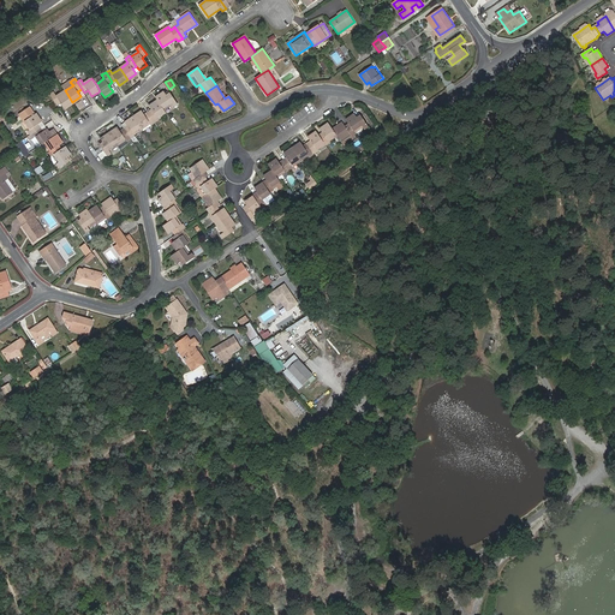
[(58,105),(61,102),(64,107),(72,102),(65,90),(57,96),(54,93),(51,95),(58,105)]
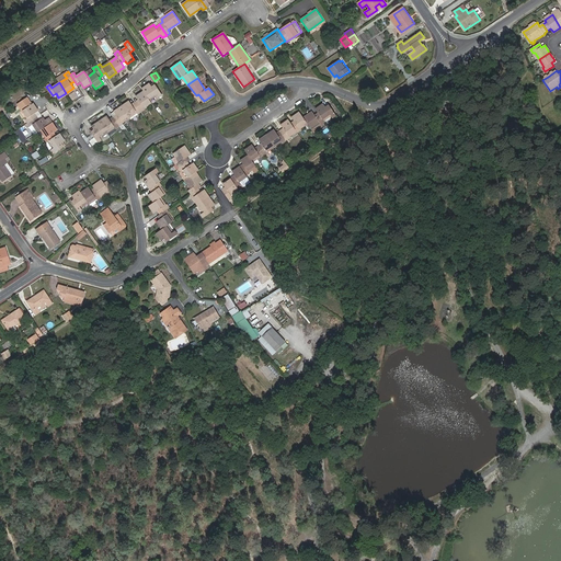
[(159,98),(162,95),(155,84),(151,87),(149,83),(142,89),(144,91),(147,95),(150,101),(158,95),(159,98)]
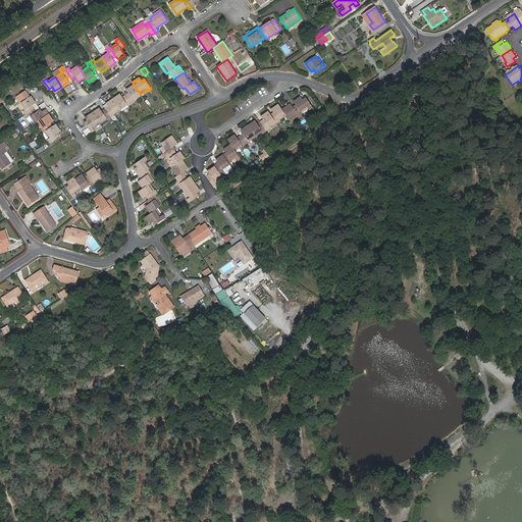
[(141,96),(140,94),(137,89),(134,85),(126,90),(128,93),(126,95),(132,104),(135,102),(135,101),(141,96)]
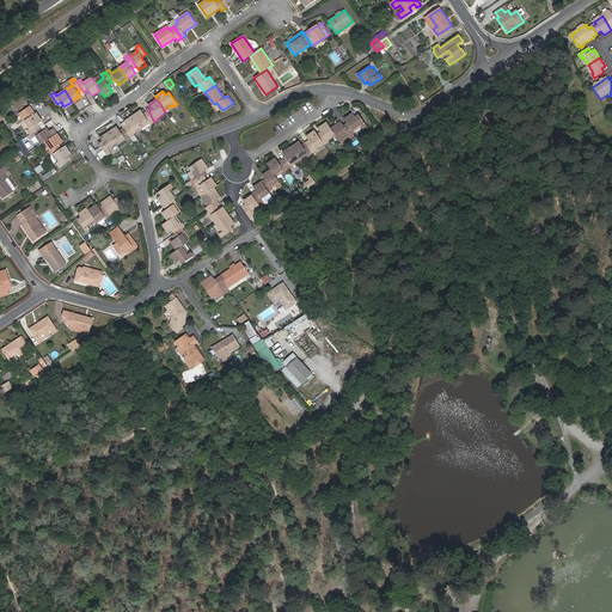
[(151,124),(154,122),(148,111),(144,115),(141,110),(133,116),(142,129),(151,123),(151,124)]
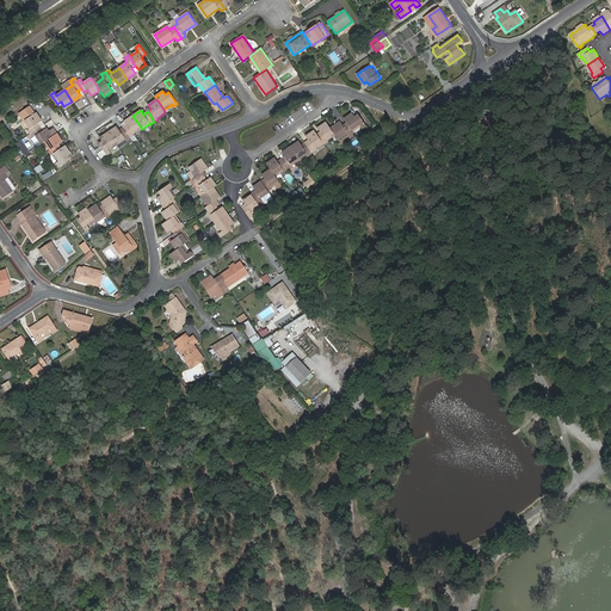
[(41,127),(38,123),(42,121),(36,113),(25,119),(31,128),(28,130),(30,134),(41,127)]
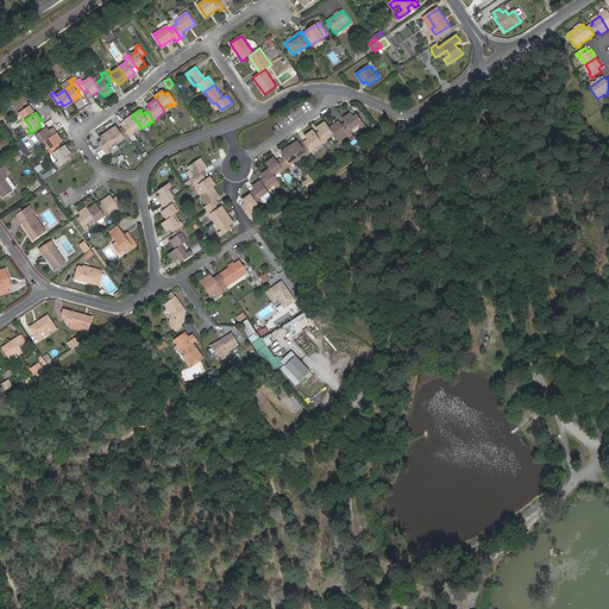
[(360,127),(365,125),(357,114),(353,117),(351,113),(343,118),(346,123),(351,130),(359,125),(360,127)]
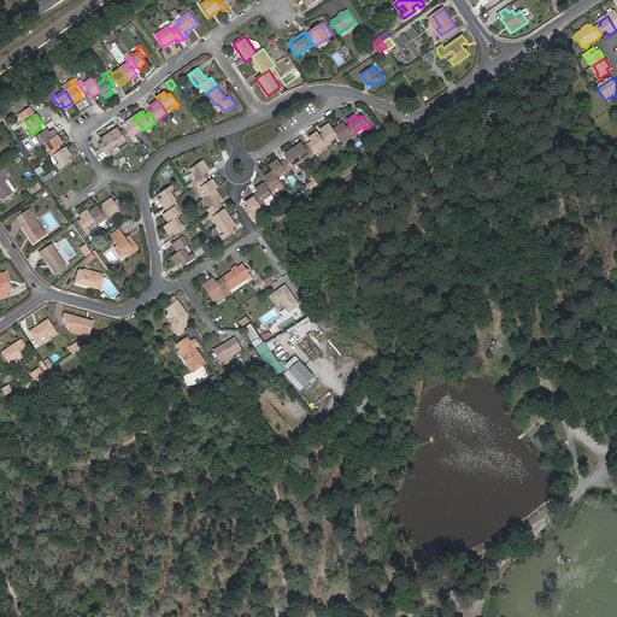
[(135,136),(144,130),(134,117),(125,123),(128,127),(124,129),(131,139),(135,136)]
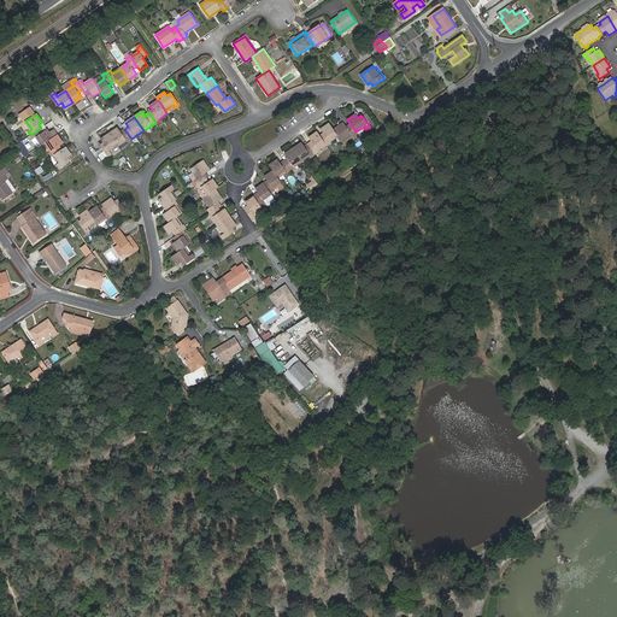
[(330,144),(330,142),(339,136),(334,130),(329,123),(321,129),(323,133),(319,135),(327,145),(327,146),(330,144)]
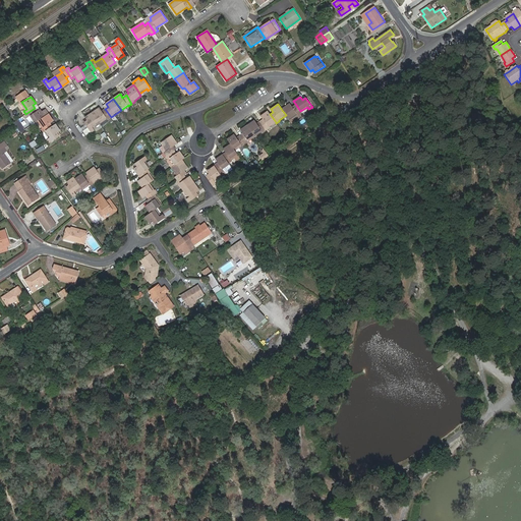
[(299,117),(299,116),(302,114),(300,111),(296,105),(292,107),(290,104),(282,110),(286,115),(291,123),(299,117)]
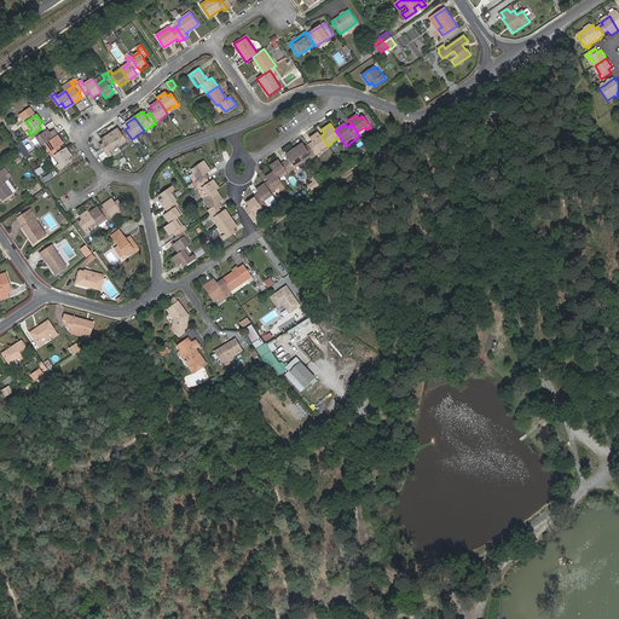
[(36,138),(42,146),(47,143),(58,136),(55,131),(50,133),(47,131),(44,133),(41,128),(30,136),(33,139),(36,138)]
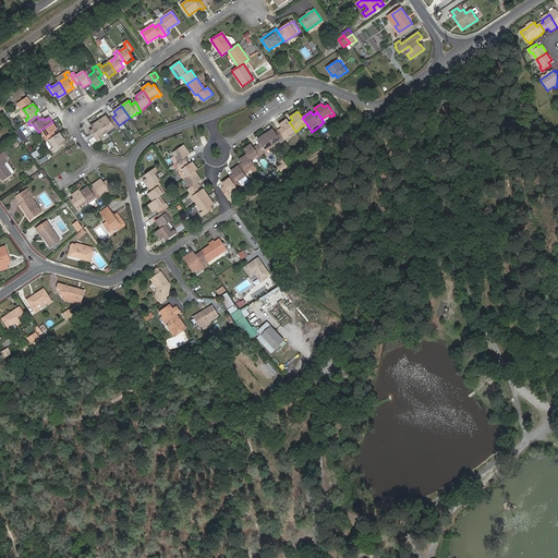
[(116,129),(119,125),(112,117),(109,119),(107,116),(99,121),(108,132),(114,128),(116,129)]
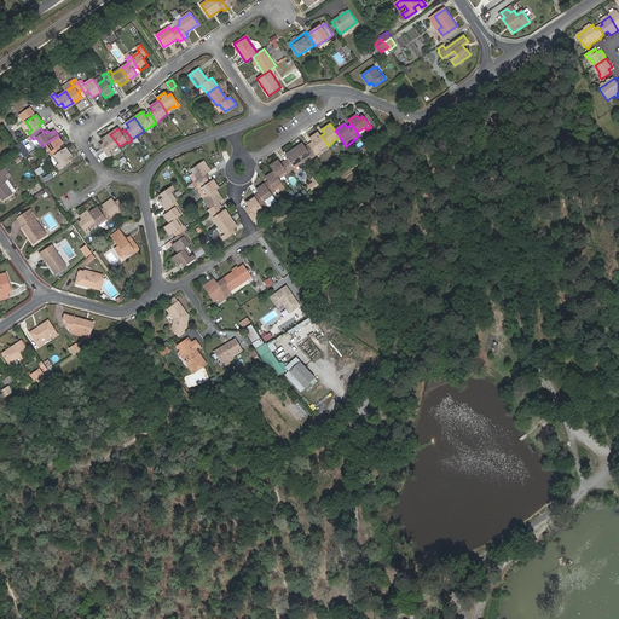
[(319,152),(319,151),(328,145),(320,136),(318,132),(310,138),(313,142),(310,144),(317,155),(319,152)]
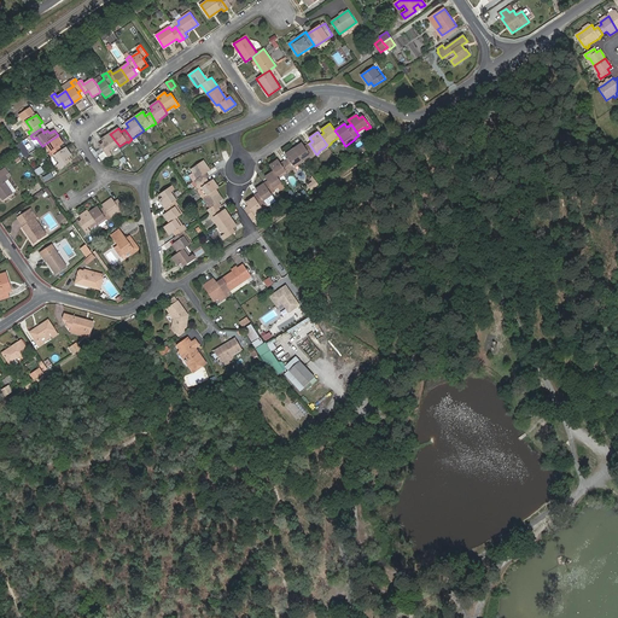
[(112,155),(111,152),(120,146),(110,134),(103,139),(104,143),(100,145),(109,157),(112,155)]
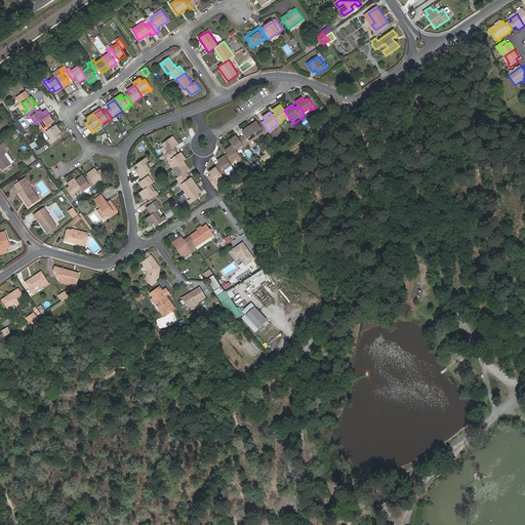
[(52,127),(50,124),(53,122),(49,115),(40,121),(44,128),(42,130),(44,133),(52,127)]
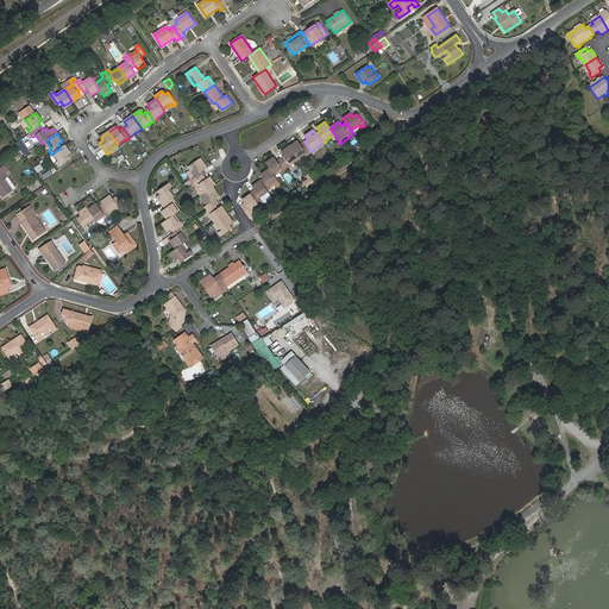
[(25,154),(30,151),(23,139),(19,142),(25,154)]
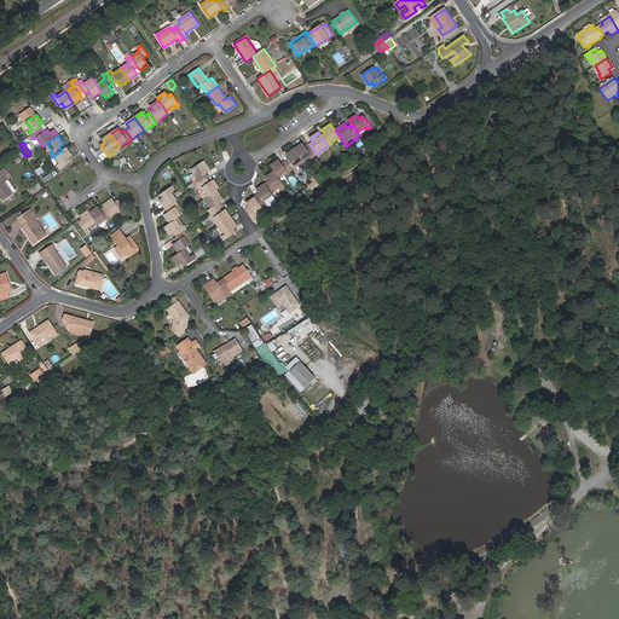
[(312,157),(317,155),(310,144),(305,148),(302,143),(294,149),(304,162),(311,156),(312,157)]
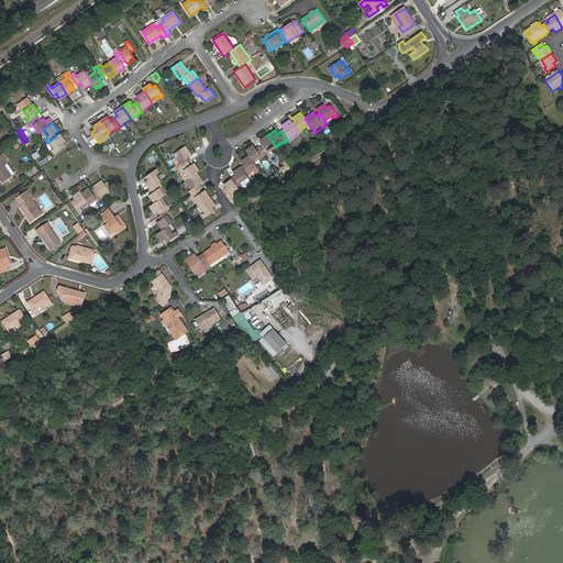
[(52,151),(54,154),(65,146),(63,143),(65,141),(61,134),(56,136),(47,143),(46,146),(51,151),(52,151)]
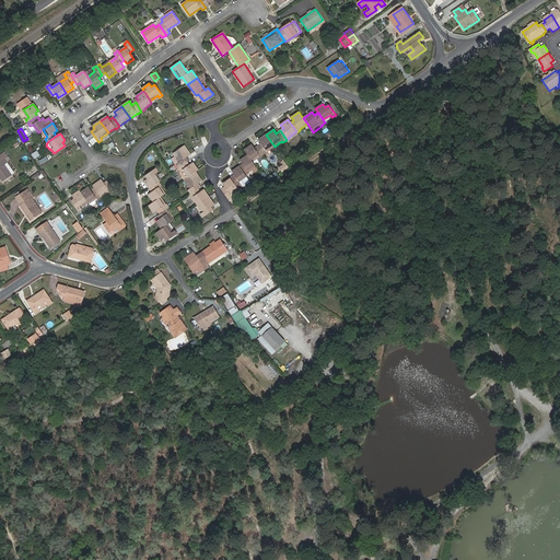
[(267,152),(275,147),(266,135),(258,140),(260,143),(258,146),(265,154),(268,153),(267,152)]
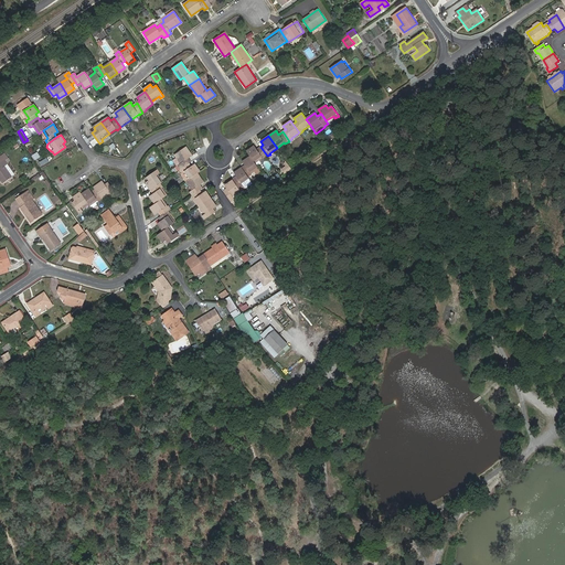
[(268,158),(267,156),(260,147),(257,149),(254,146),(246,151),(249,156),(257,167),(262,163),(259,160),(263,158),(263,159),(265,158),(266,160),(268,158)]
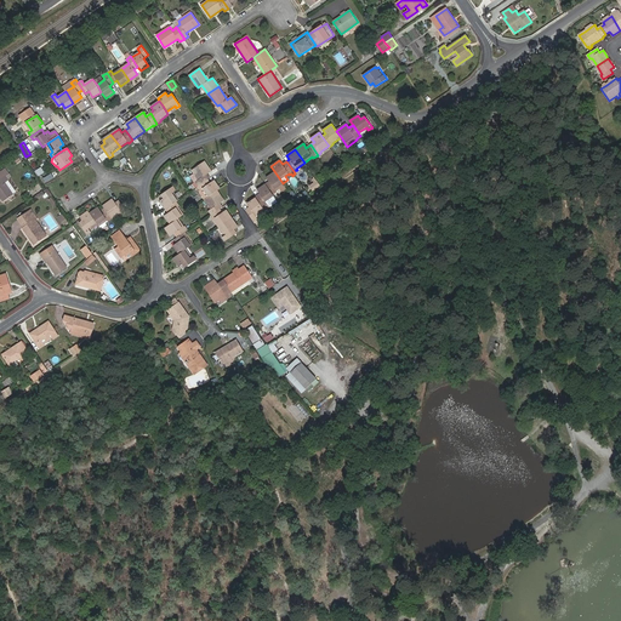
[(199,180),(197,181),(199,186),(208,180),(210,178),(206,174),(211,171),(204,161),(192,170),(199,180)]
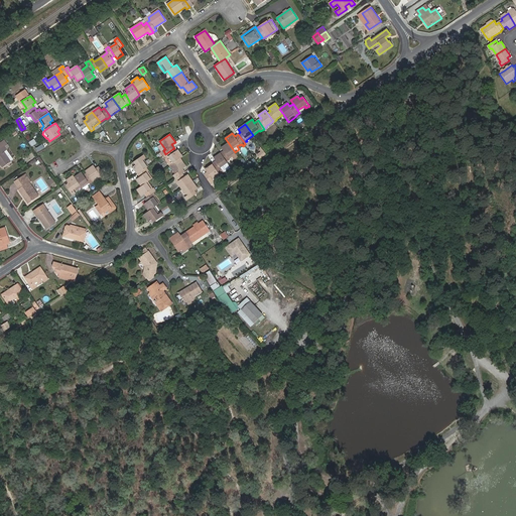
[(0,163),(2,167),(10,161),(1,148),(6,144),(3,140),(0,142),(0,163)]
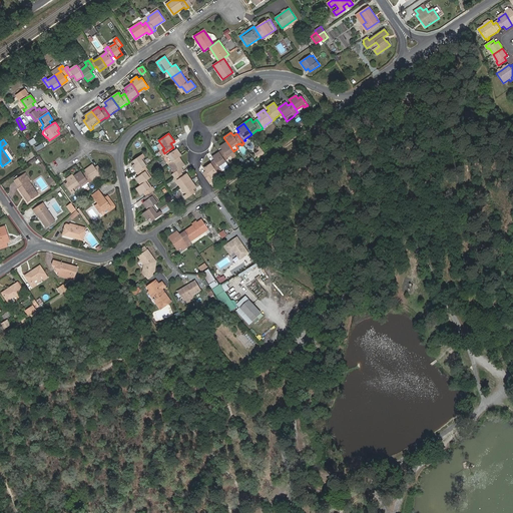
[(237,157),(233,151),(226,141),(220,146),(222,150),(218,152),(224,161),(228,158),(227,157),(230,155),(233,159),(237,157)]
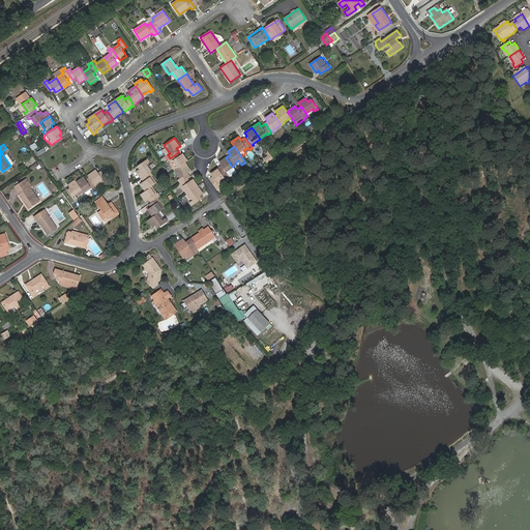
[(178,168),(185,163),(187,162),(182,154),(179,156),(177,153),(170,158),(169,159),(171,163),(173,160),(178,168)]
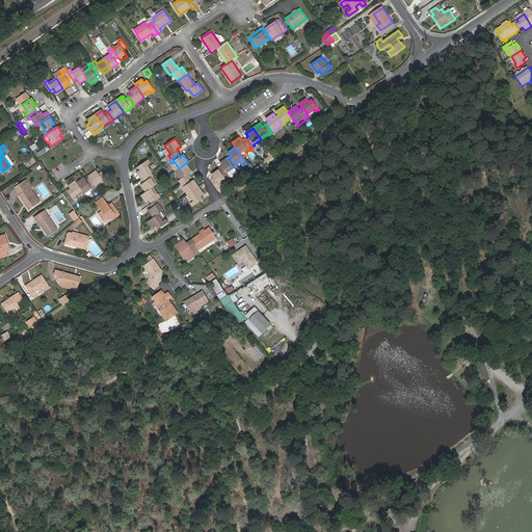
[(265,159),(267,163),(274,159),(271,155),(265,159)]
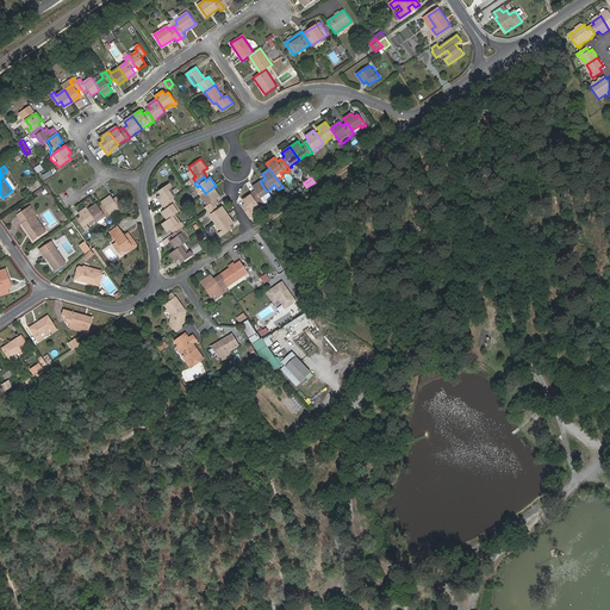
[(262,200),(261,199),(269,194),(267,192),(260,181),(253,187),(255,191),(251,193),(259,203),(262,200)]
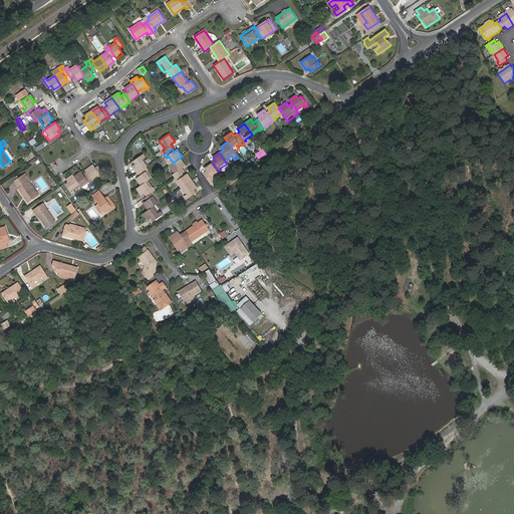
[(147,167),(148,166),(144,159),(145,158),(143,155),(134,161),(136,164),(134,166),(138,173),(139,173),(147,167)]
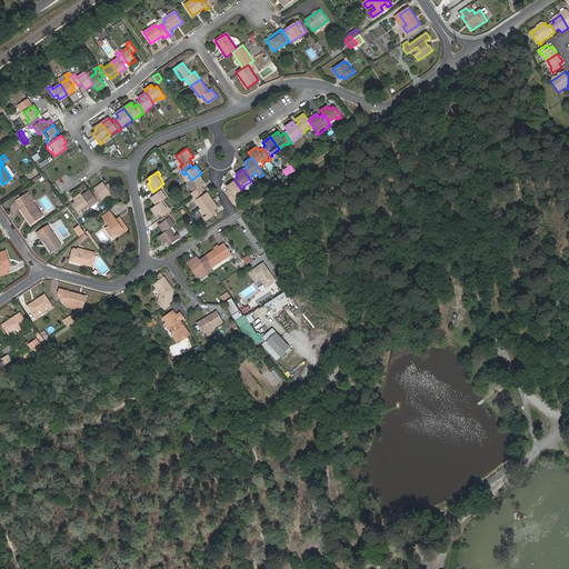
[(201,191),(205,189),(201,186),(205,183),(199,175),(191,180),(188,182),(193,191),(191,192),(193,197),(201,191)]
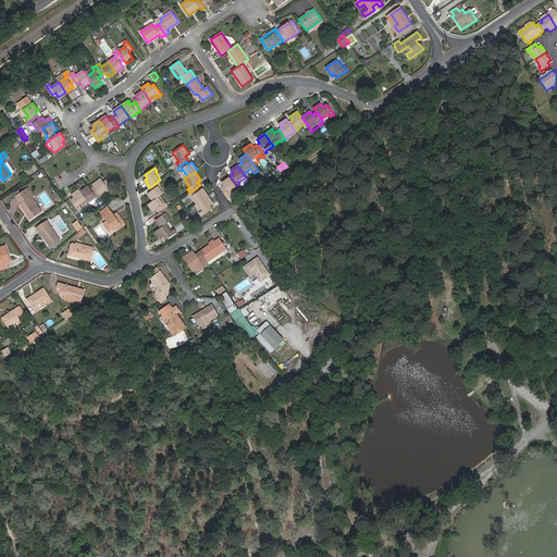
[(230,194),(236,188),(237,188),(236,185),(230,176),(221,182),(224,186),(220,188),(227,198),(231,196),(230,194)]
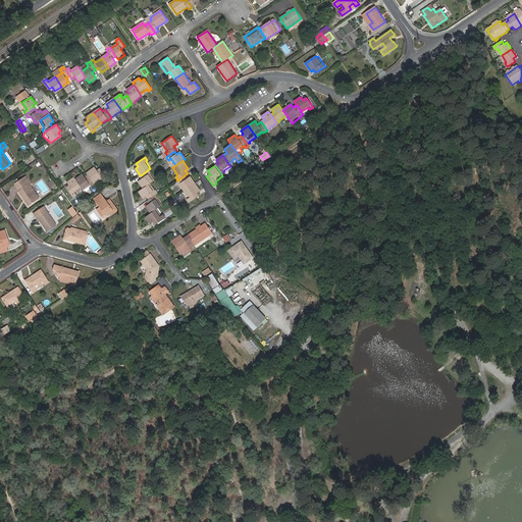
[(103,180),(106,178),(100,169),(97,171),(95,167),(87,173),(88,175),(94,184),(102,178),(103,180)]
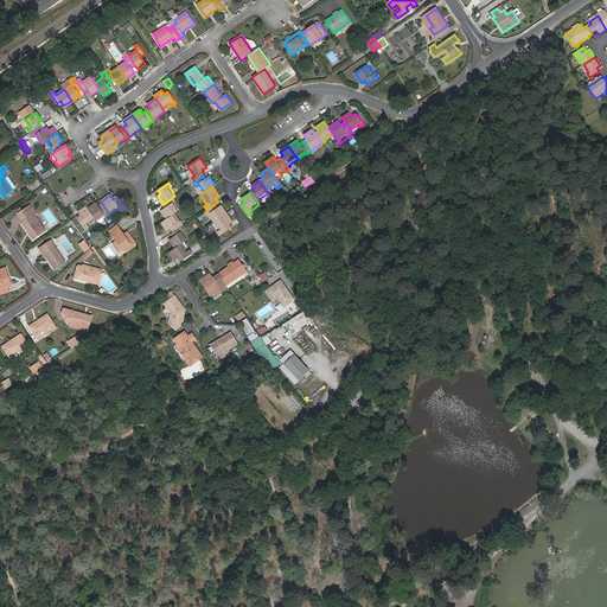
[(172,215),(179,210),(174,202),(176,202),(173,197),(164,204),(165,208),(161,211),(166,219),(172,215)]
